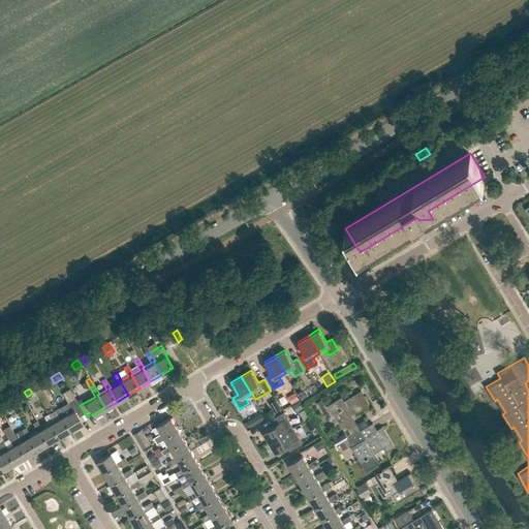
[(302,400),(309,396),(305,389),(298,393),(302,400)]
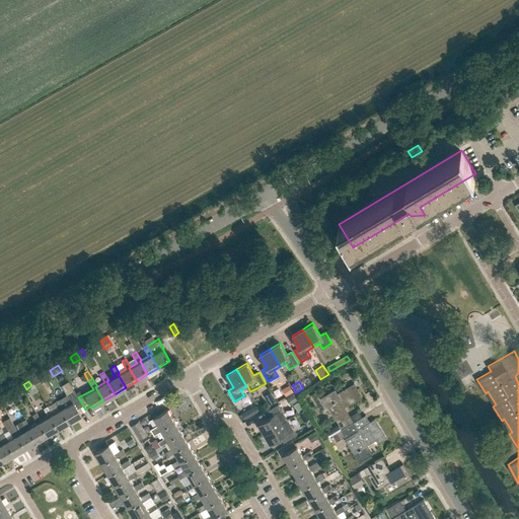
[(327,405),(341,428),(354,422),(345,406),(362,396),(354,382),(338,392),(335,388),(322,396),(324,399),(322,400),(326,406),(327,405)]
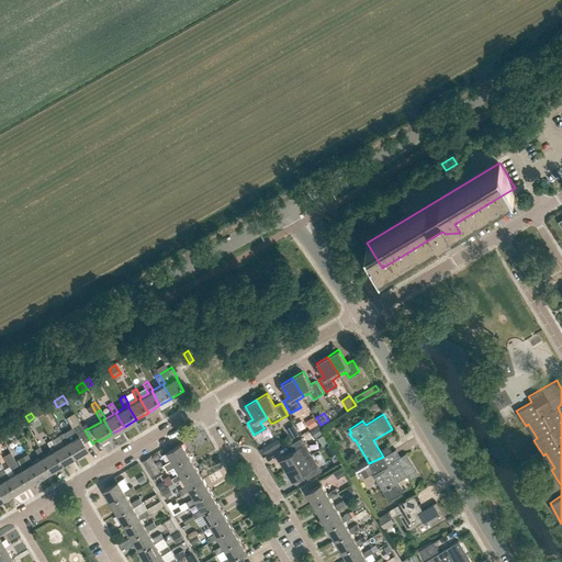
[(310,429),(317,425),(313,417),(305,422),(310,429)]
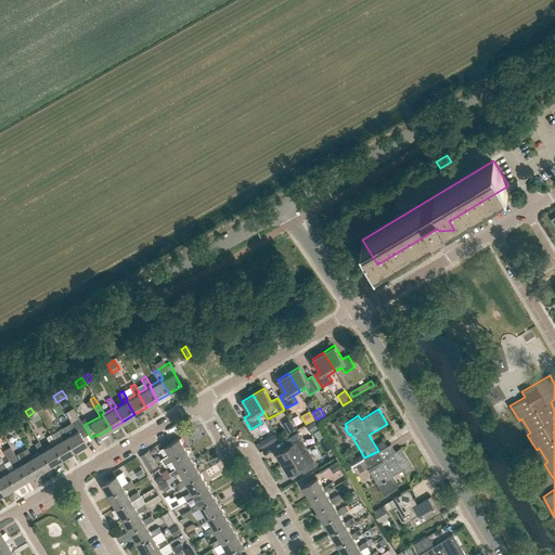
[(20,423),(25,418),(22,413),(15,417),(20,423)]
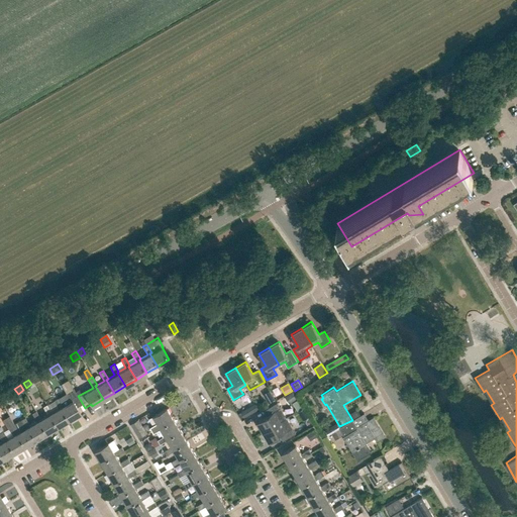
[(73,389),(65,394),(70,401),(63,406),(61,407),(69,420),(80,413),(76,407),(82,403),(73,389)]
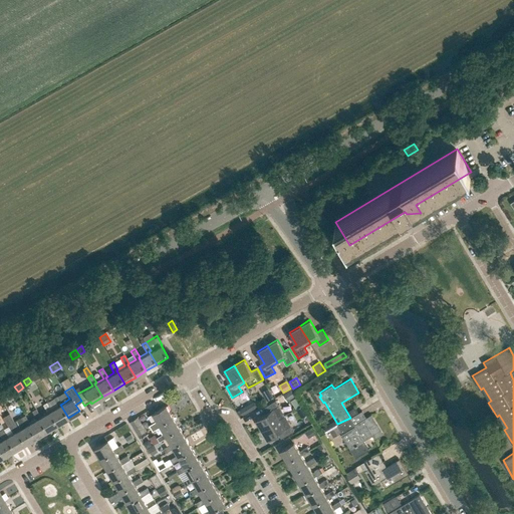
[(296,395),(291,389),(283,395),(287,401),(296,395)]
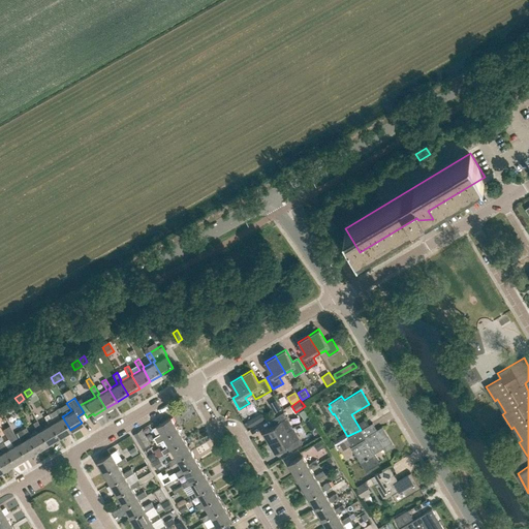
[(62,416),(64,415),(59,407),(55,409),(60,417),(53,422),(51,423),(59,436),(70,430),(62,416)]
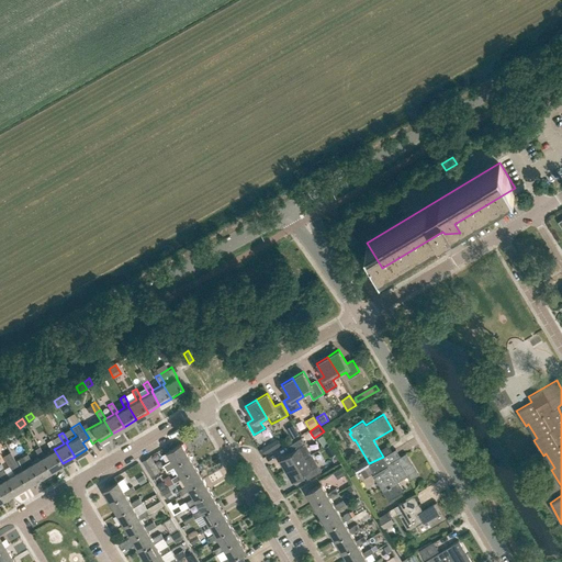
[(279,458),(287,469),(312,454),(301,437),(290,445),(293,450),(279,458)]
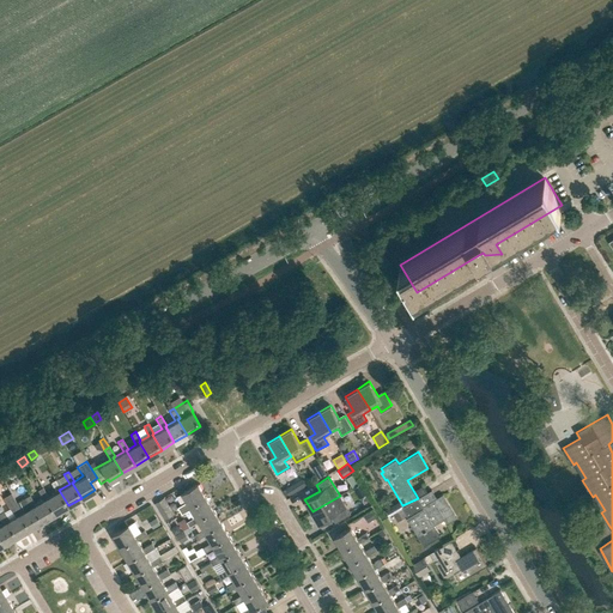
[(59,490),(61,489),(55,479),(50,483),(56,491),(48,497),(46,498),(55,514),(68,505),(59,490)]
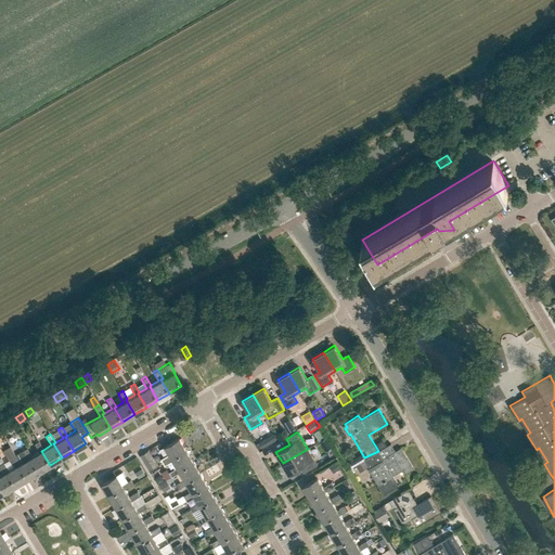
[(262,448),(278,439),(274,434),(259,442),(262,448)]
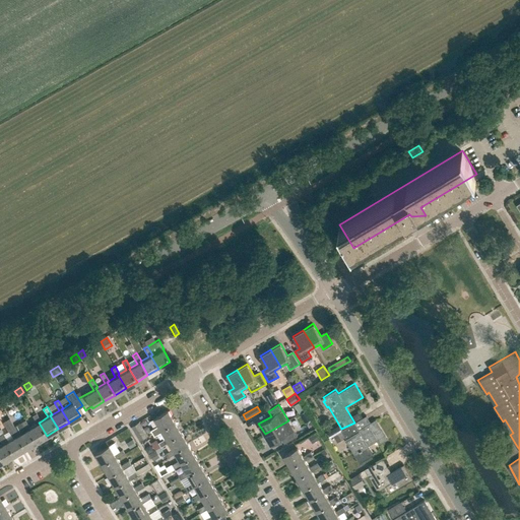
[(175,421),(168,410),(154,418),(158,425),(150,430),(154,436),(161,431),(161,430),(175,421)]
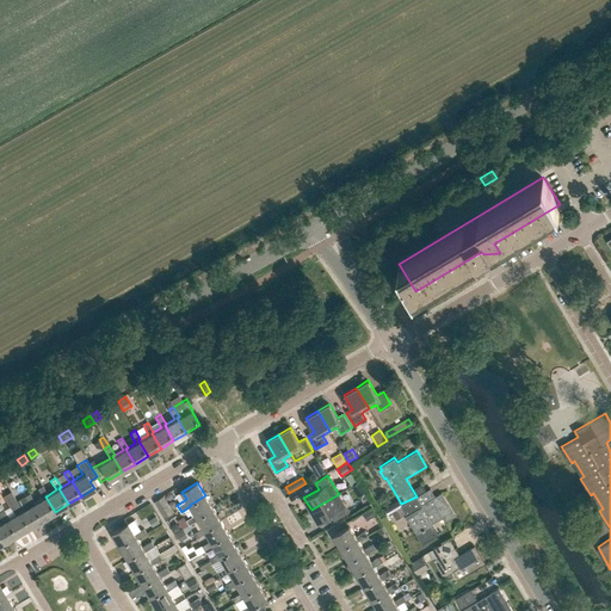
[(45,497),(48,495),(42,486),(37,488),(43,498),(35,503),(34,504),(43,519),(55,512),(45,497)]
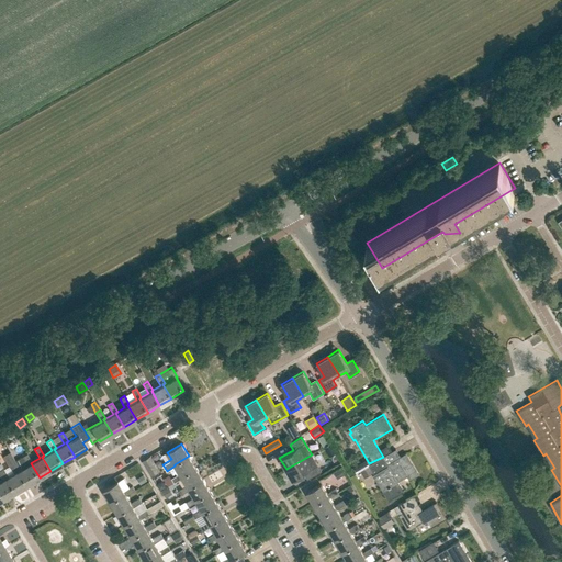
[(10,452),(2,457),(11,470),(13,473),(9,476),(7,478),(15,492),(27,485),(19,471),(20,470),(10,452)]
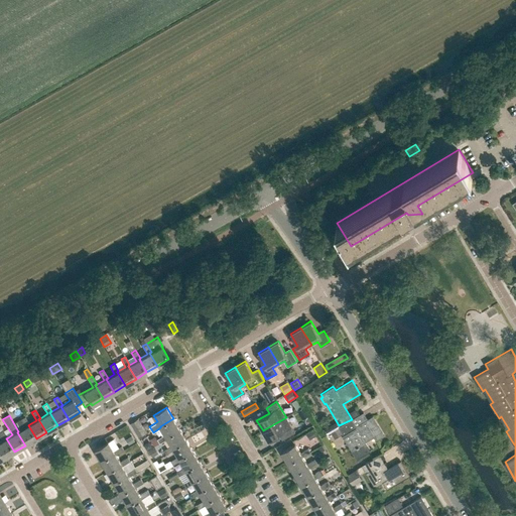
[(356,425),(352,419),(339,425),(338,426),(343,435),(342,435),(357,460),(371,450),(365,442),(374,437),(376,440),(385,435),(373,415),(356,425)]
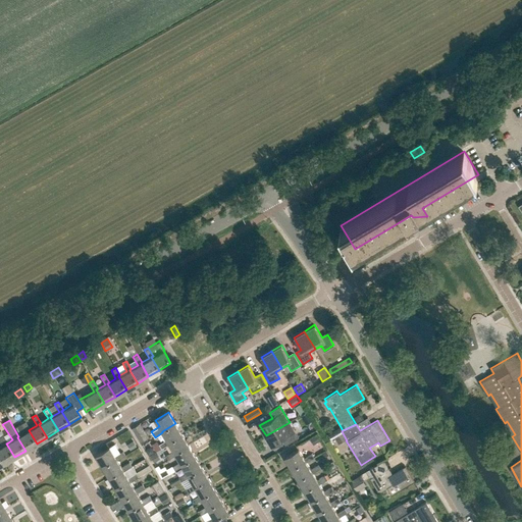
[(29,430),(30,429),(25,421),(21,424),(25,431),(18,436),(17,437),(25,451),(37,444),(29,430)]
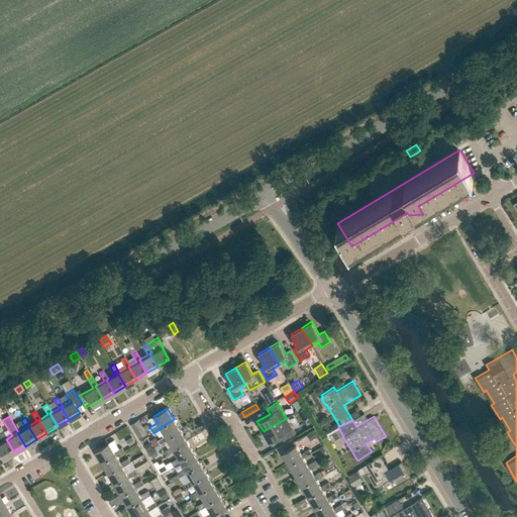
[(287,418),(264,431),(270,441),(282,434),(285,439),(296,433),(287,418)]
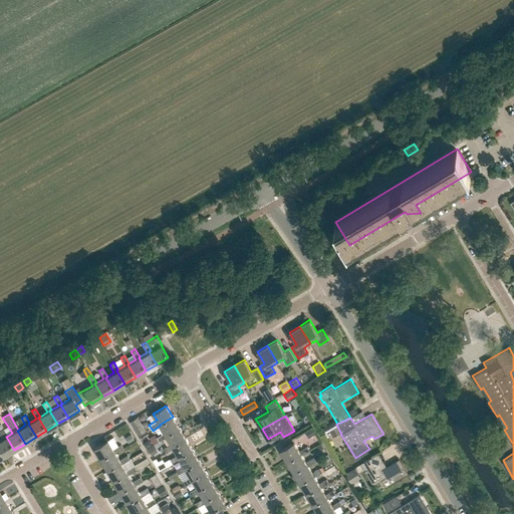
[(138,436),(147,431),(138,417),(130,422),(138,436)]
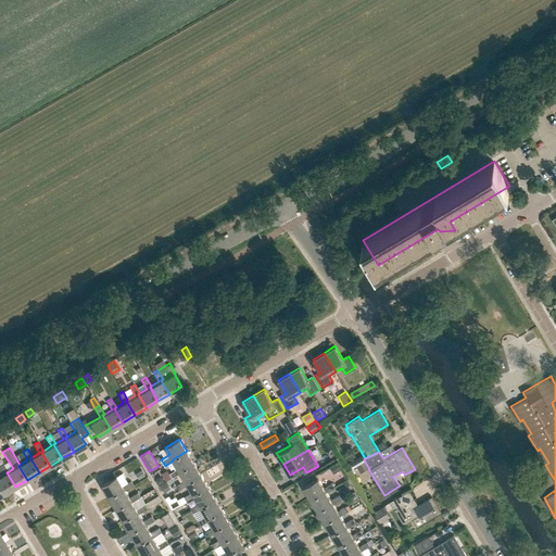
[(193,463),(187,451),(173,459),(173,460),(178,468),(169,474),(172,478),(180,472),(179,470),(193,463)]
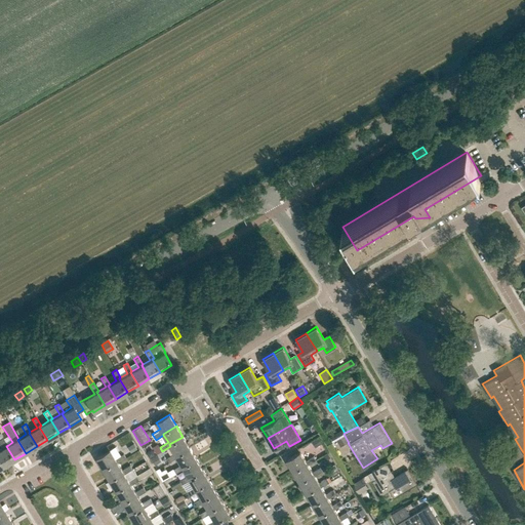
[(344,435),(336,439),(340,446),(348,442),(344,435)]
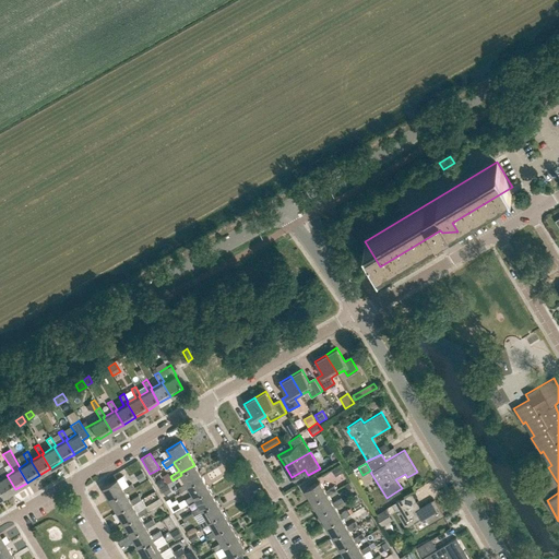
[(7,475),(9,474),(3,465),(0,467),(0,470),(4,476),(0,478),(0,490),(3,497),(15,489),(7,475)]
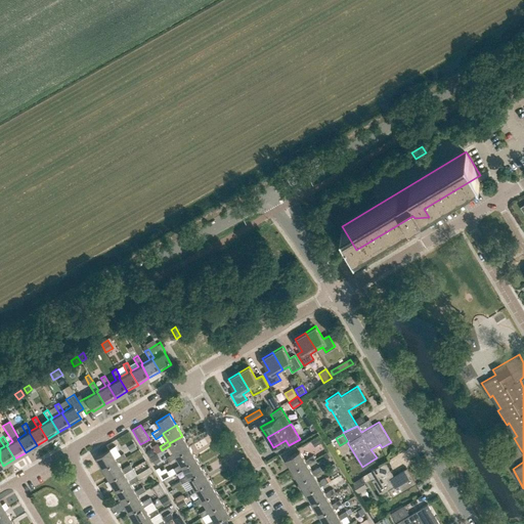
[(189,447),(182,436),(169,443),(170,445),(174,452),(167,457),(169,461),(176,456),(176,454),(189,447)]
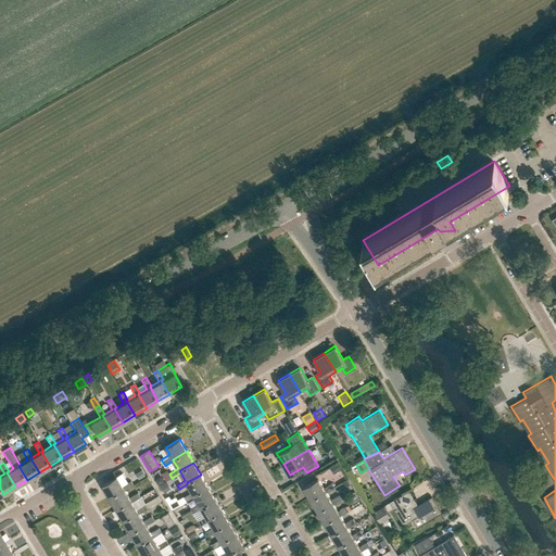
[(333,474),(341,470),(337,464),(330,468),(333,474)]
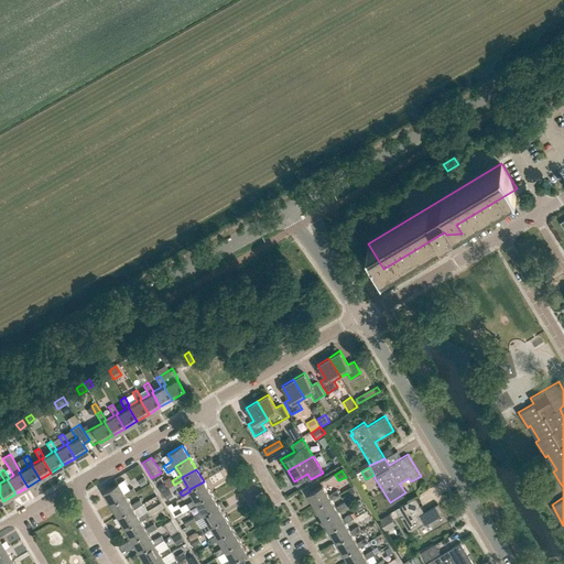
[(161,492),(166,488),(163,481),(156,486),(161,492)]
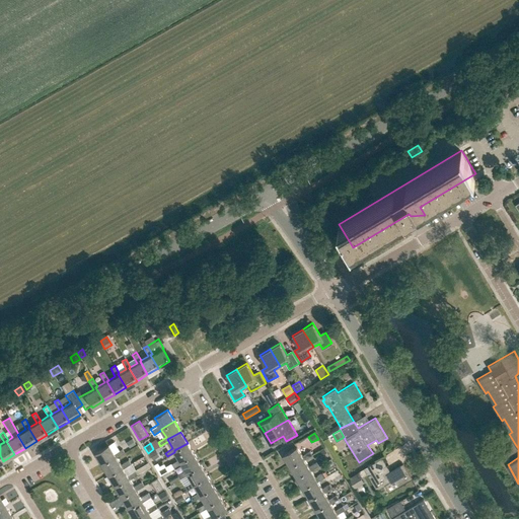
[(194,453),(188,443),(174,450),(174,452),(179,459),(171,464),(174,468),(181,463),(180,461),(194,453)]
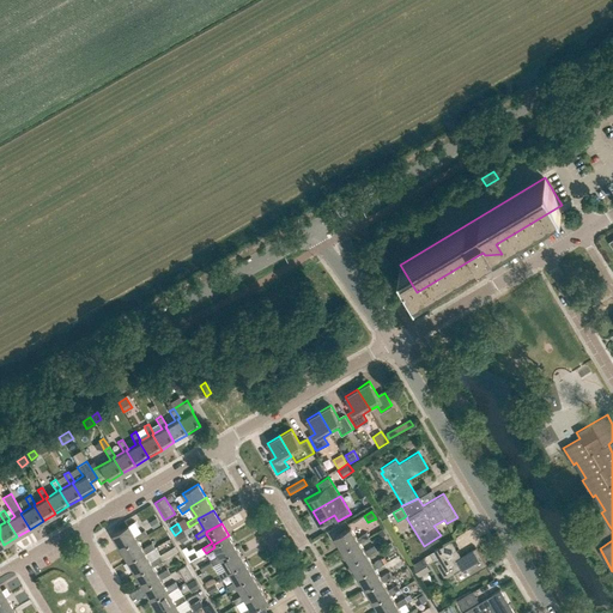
[(113,534),(121,547),(137,539),(138,540),(146,534),(144,529),(135,535),(129,525),(113,534)]
